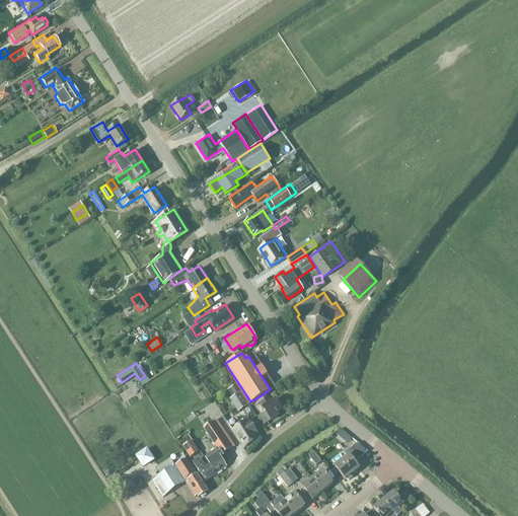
[(229,396),(237,410),(247,402),(239,390),(231,395),(229,396)]
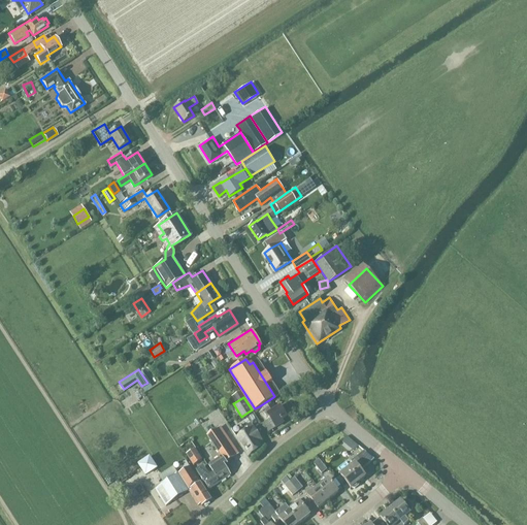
[(261,409),(265,407),(272,402),(270,399),(259,406),(261,409)]
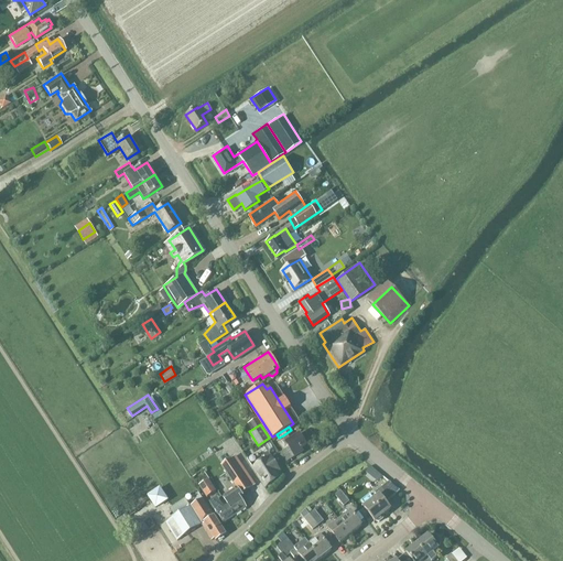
[(299,432),(294,435),(291,430),(283,435),(287,440),(285,441),(288,444),(279,450),(285,460),(302,449),(300,445),(305,442),(299,432)]
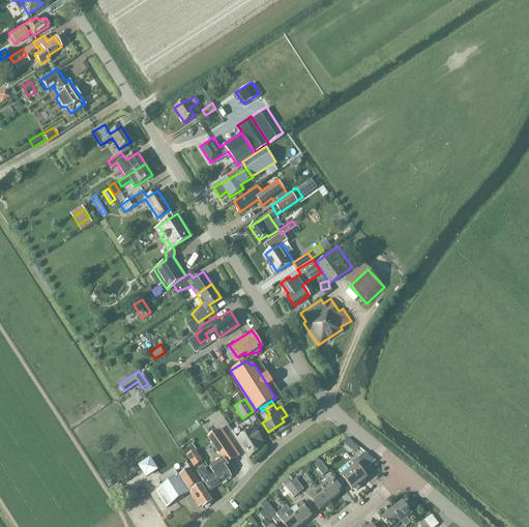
[(256,446),(262,442),(254,428),(238,437),(250,456),(258,450),(256,446)]
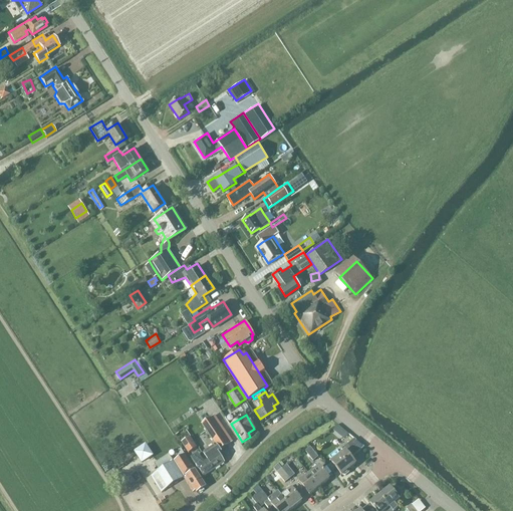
[(202,452),(204,455),(213,468),(224,461),(218,453),(221,451),(220,449),(228,444),(209,416),(201,422),(215,443),(202,452)]
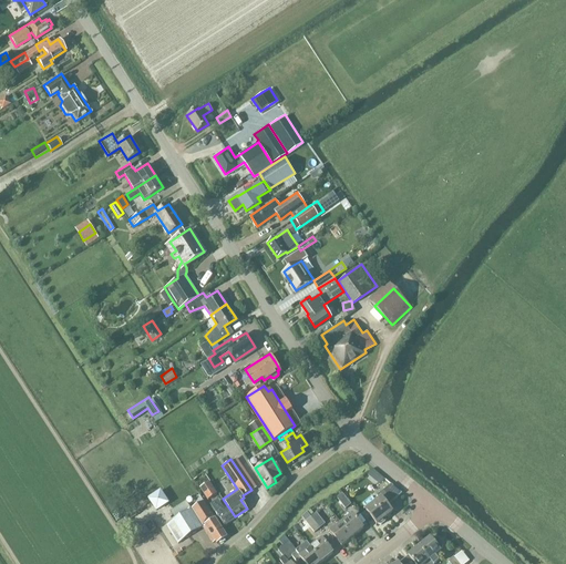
[(208,481),(199,486),(208,499),(216,493),(208,481)]
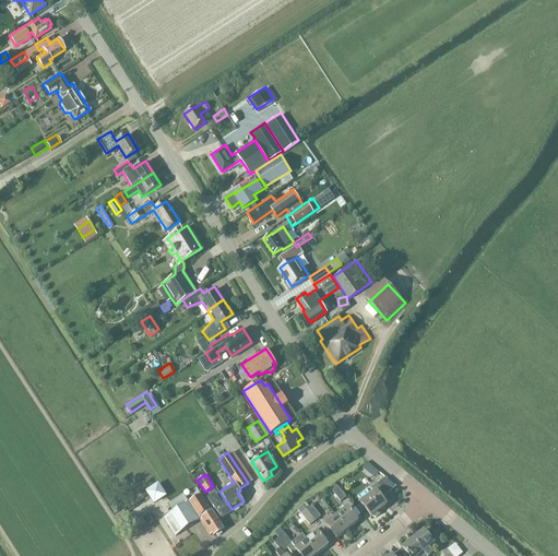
[(375,516),(379,512),(379,509),(379,508),(387,503),(381,496),(395,484),(394,483),(386,475),(370,486),(374,491),(360,501),(370,515),(371,513),(372,515),(375,516)]
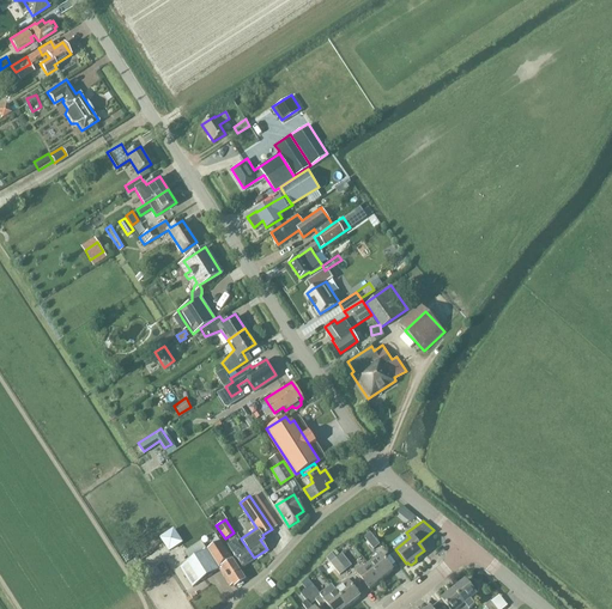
[(173,524),(157,534),(159,539),(134,553),(141,565),(182,541),(173,524)]
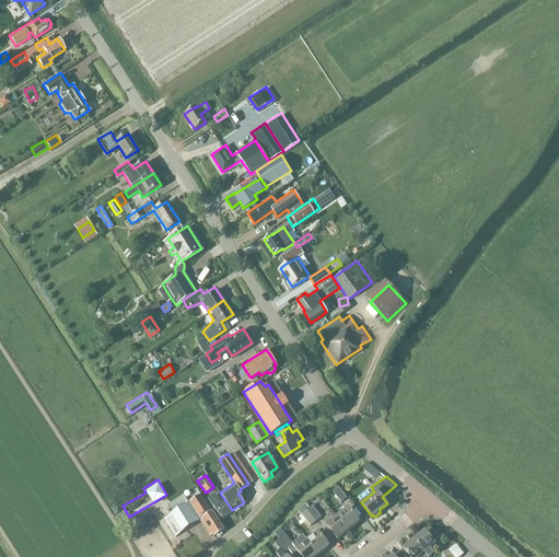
[(332,489),(340,500),(346,496),(337,485),(332,489)]
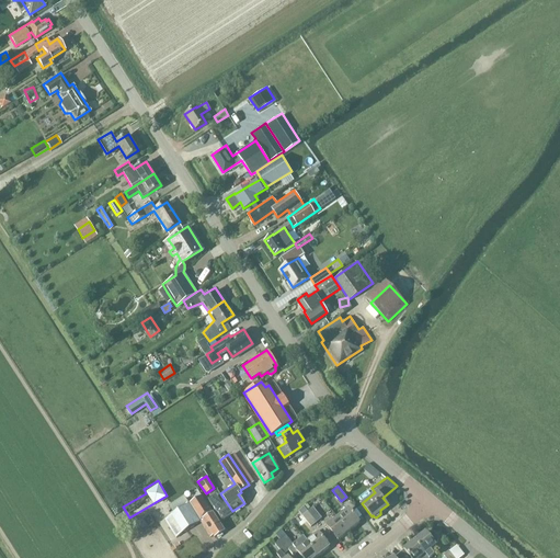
[(183,493),(168,503),(173,513),(190,503),(183,493)]
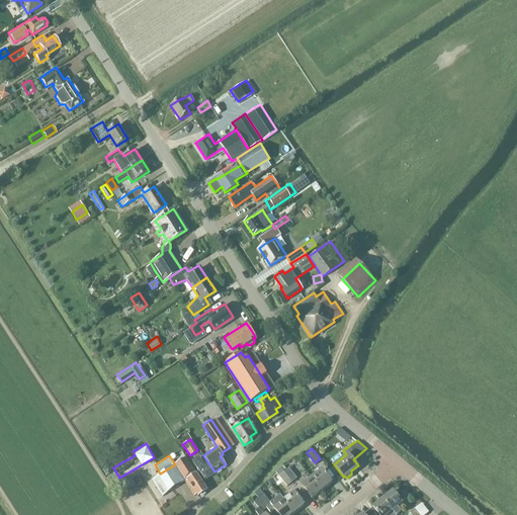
[(204,479),(214,471),(205,458),(202,460),(199,456),(193,461),(204,479)]
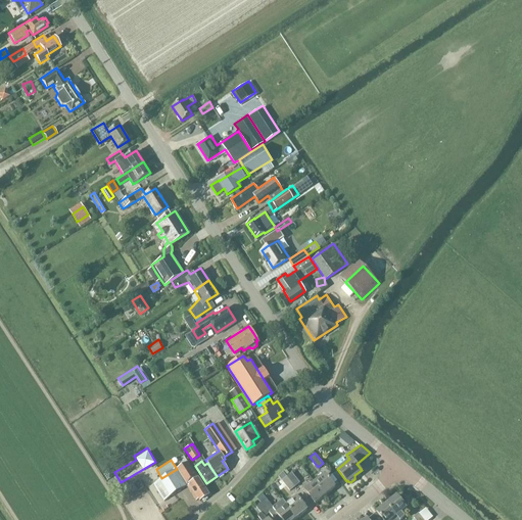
[(199,500),(208,493),(188,462),(177,469),(161,478),(153,483),(163,500),(189,483),(199,500)]
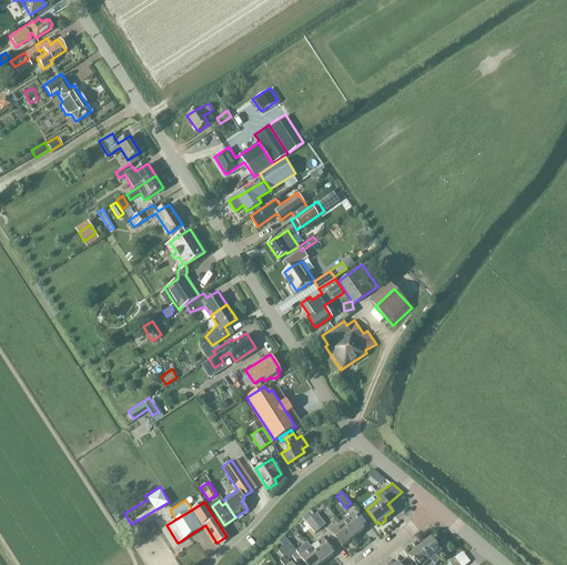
[(306,521),(314,531),(320,527),(311,516),(307,511),(302,516),(306,521)]
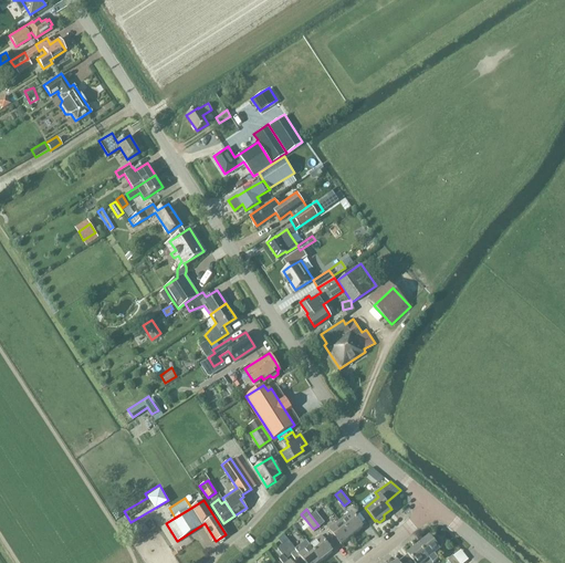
[(324,521),(315,510),(310,514),(318,525),(324,521)]
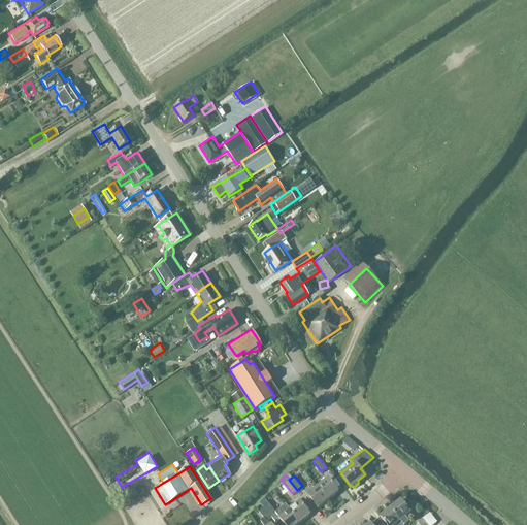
[(327,478),(317,486),(327,498),(337,490),(327,478)]
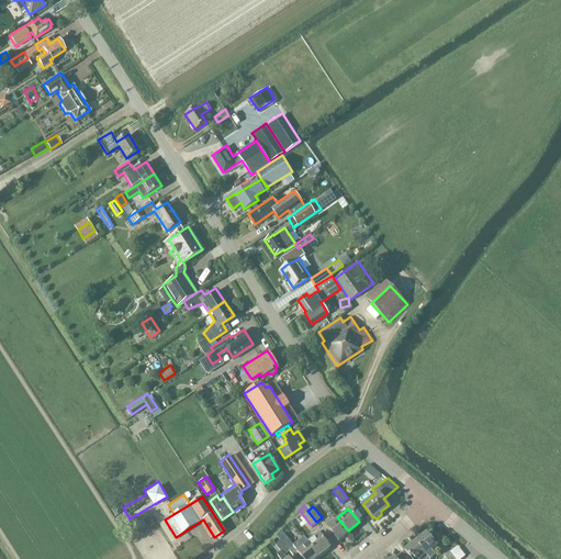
[(125,511),(116,513),(119,524),(127,522),(125,511)]
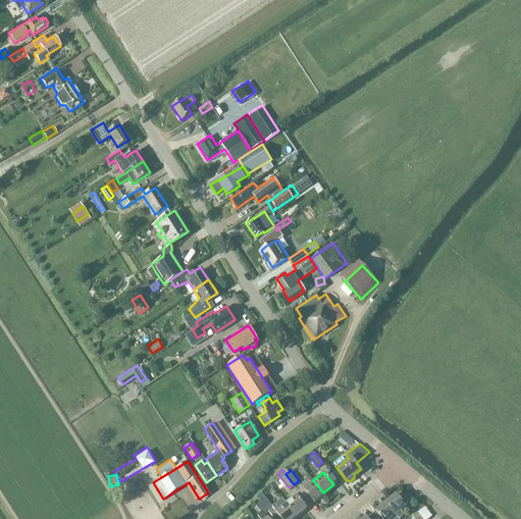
[(313,501),(323,492),(313,480),(308,484),(306,482),(302,485),(304,487),(303,488),(313,501)]
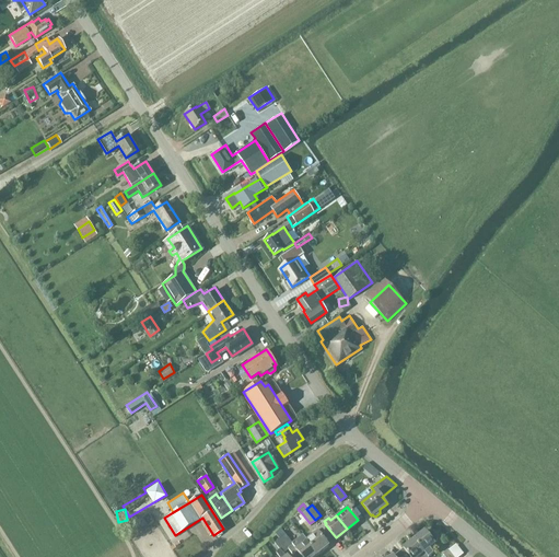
[(317,553),(327,544),(316,531),(314,529),(310,532),(312,535),(306,540),(317,553)]
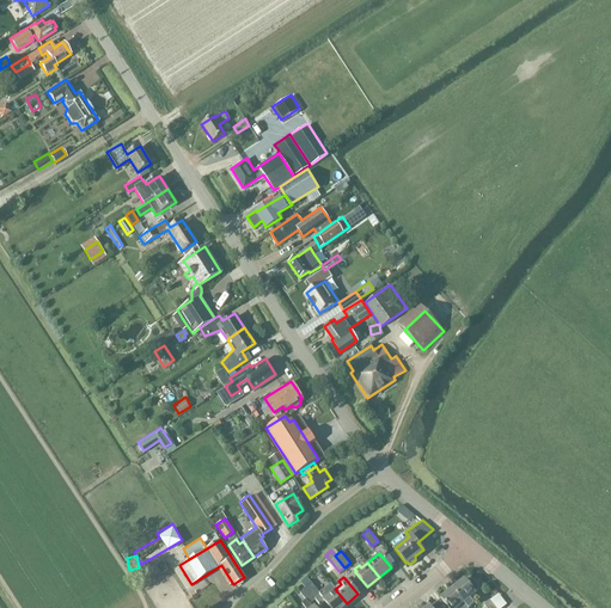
[(464,578),(452,588),(468,607),(474,603),(469,597),(476,593),(475,591),(477,589),(477,587),(477,583),(477,581),(475,578),(472,577),(470,577),(466,577),(464,578)]
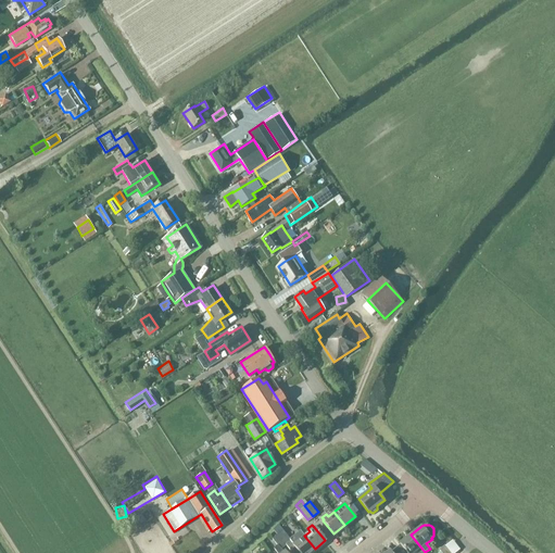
[(290,539),(282,528),(277,532),(278,535),(286,543),(291,550),(294,547),(300,552),(308,552),(315,549),(304,536),(300,531),(290,539)]
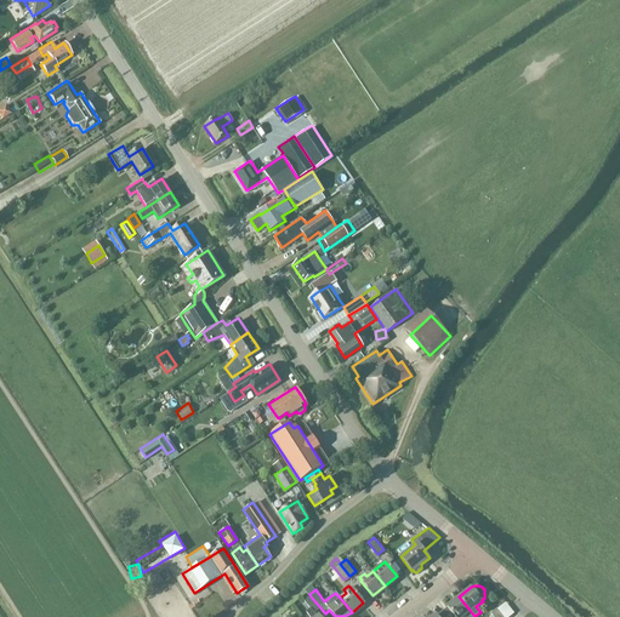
[(311,616),(319,616),(318,615),(317,616),(313,611),(319,606),(310,594),(303,599),(310,606),(306,610),(311,616)]
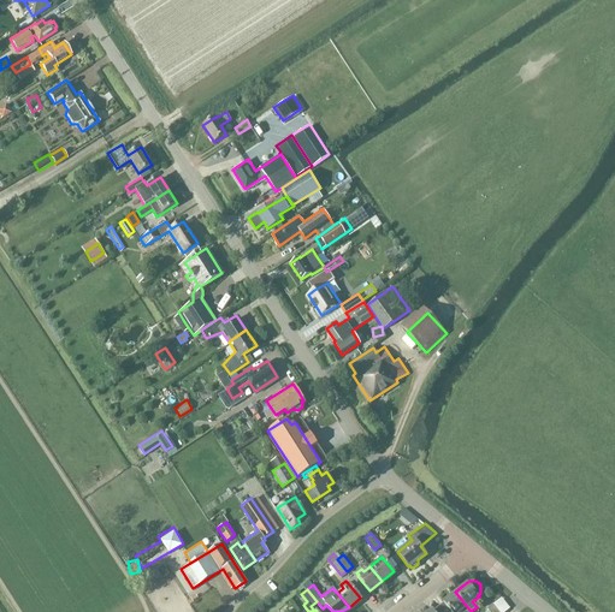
[(461,611),(469,611),(471,611),(455,592),(443,600),(451,611),(457,611),(461,611)]
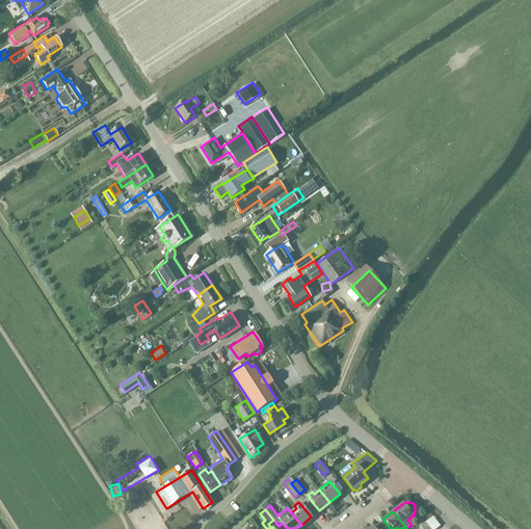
[(420,524),(424,528),(432,528),(425,520),(420,524)]
